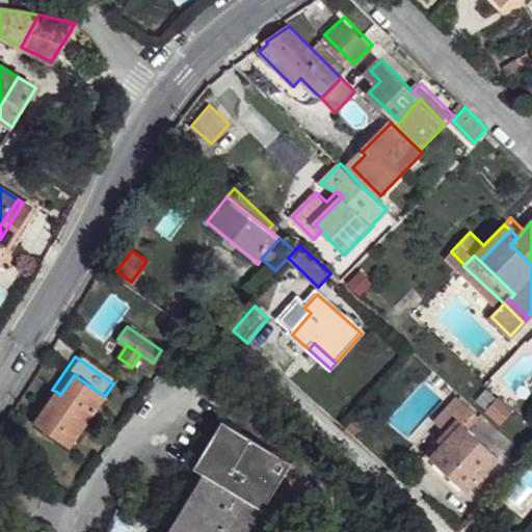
[(34,425),(69,449),(105,396),(74,375),(60,395),(57,392),(34,425)]
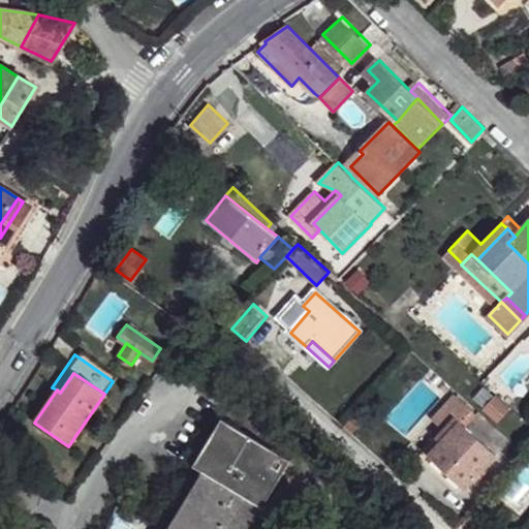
[(439,437),(443,441),(449,434),(460,422),(466,428),(476,416),(455,396),(432,419),(443,431),(439,437)]
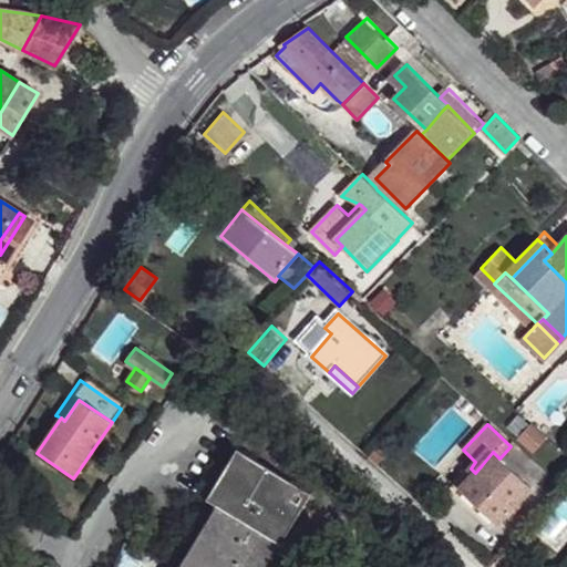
[(533,425),(521,437),(533,449),(544,437),(533,425)]
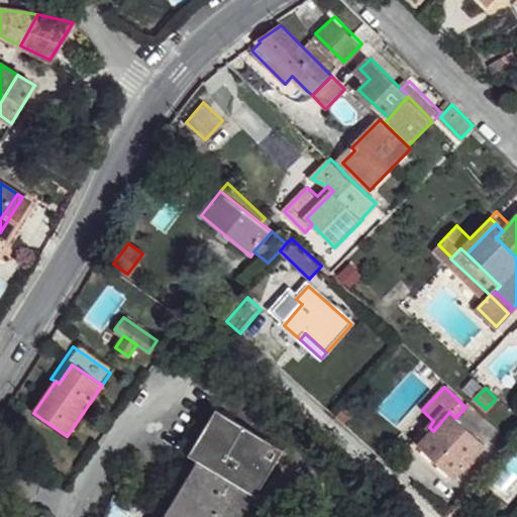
[(242,516),(282,450),(215,410),(187,455),(197,461),(163,516),(242,516)]
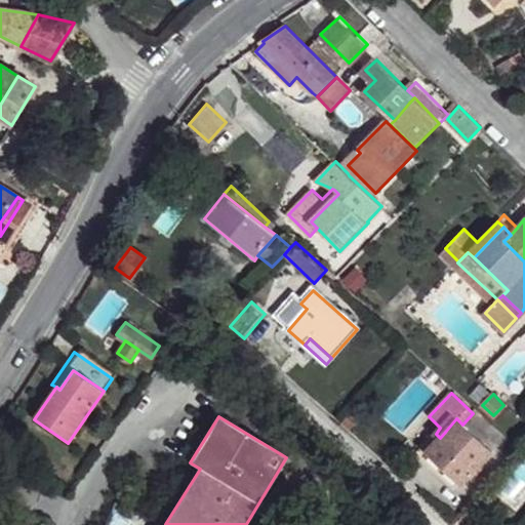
[(440,438),(426,453),(462,486),(493,451),(462,425),(456,418),(446,431),(440,438)]
